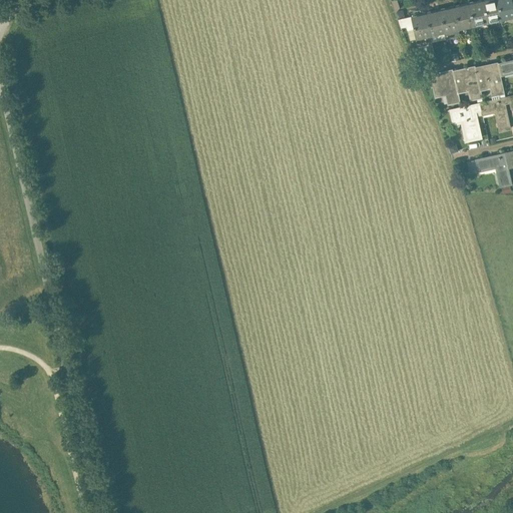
[(481,0),(467,3),(472,25),(486,22),(481,0)]
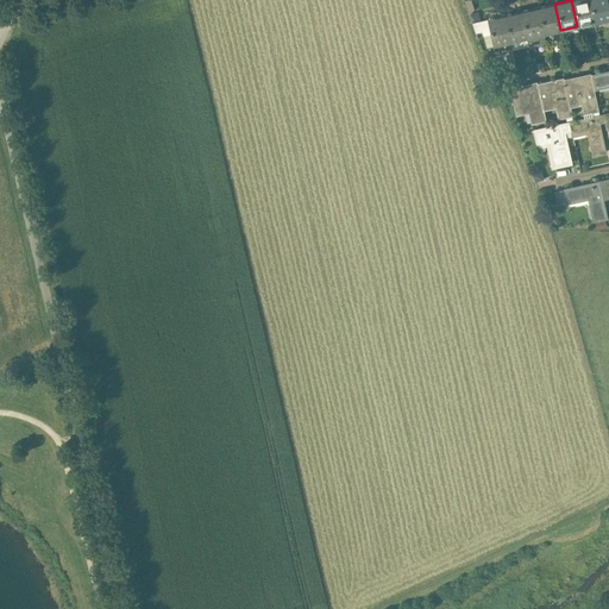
[(589,0),(571,0),(577,26),(595,22),(589,0)]
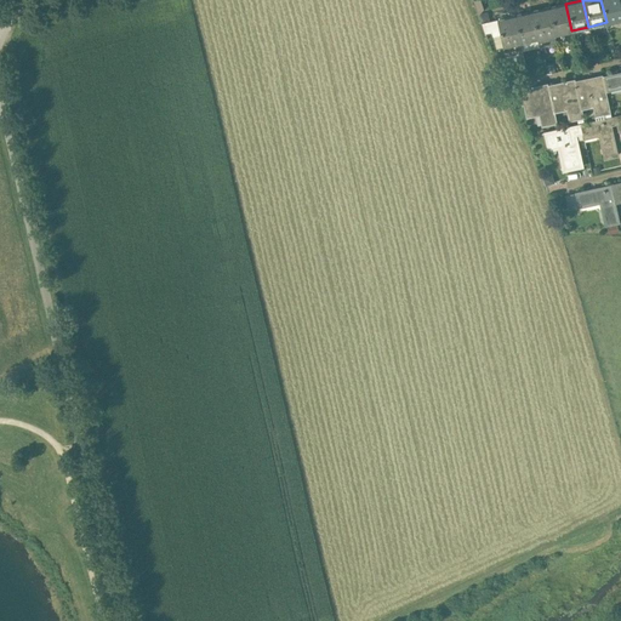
[(620,9),(619,0),(600,0),(607,22),(620,18),(620,9)]
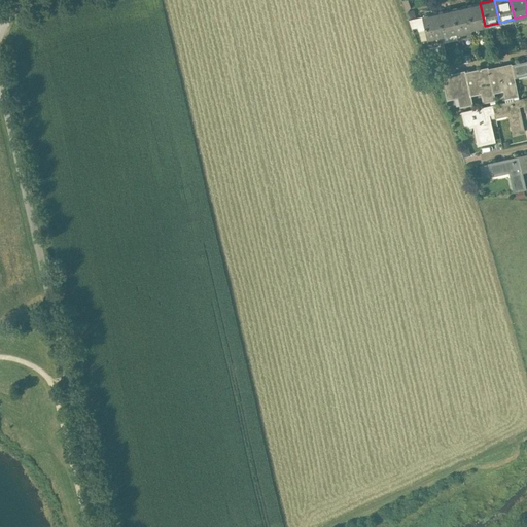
[(480,3),(465,6),(470,29),(485,26),(480,3)]
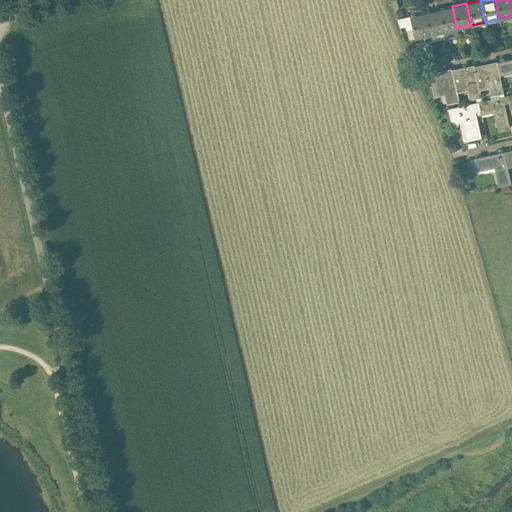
[(452,6),(438,9),(443,31),(457,28),(452,6)]
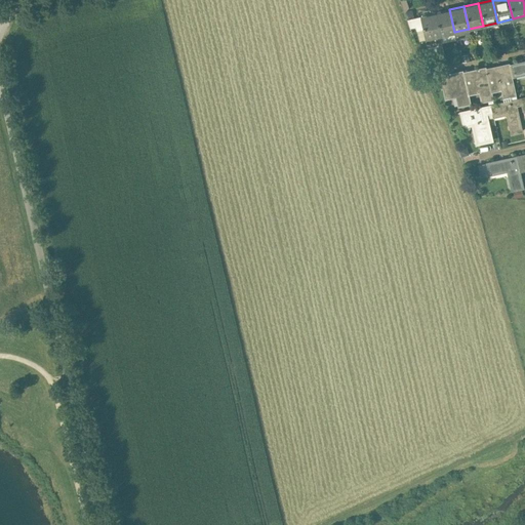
[(449,9),(435,13),(440,36),(454,32),(449,9)]
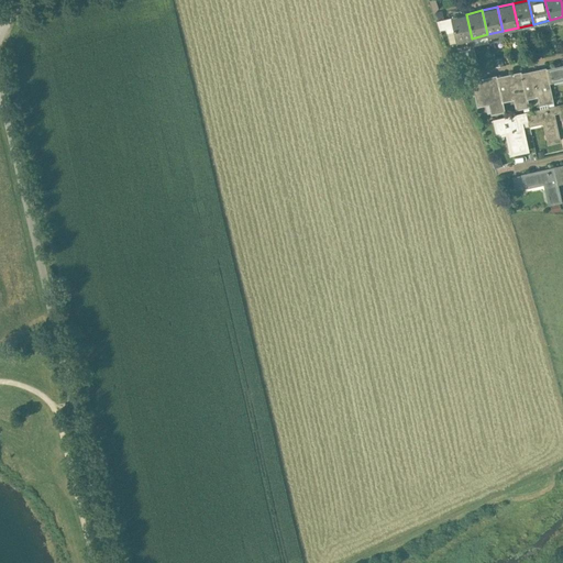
[(466,14),(450,18),(455,42),(472,39),(466,14)]
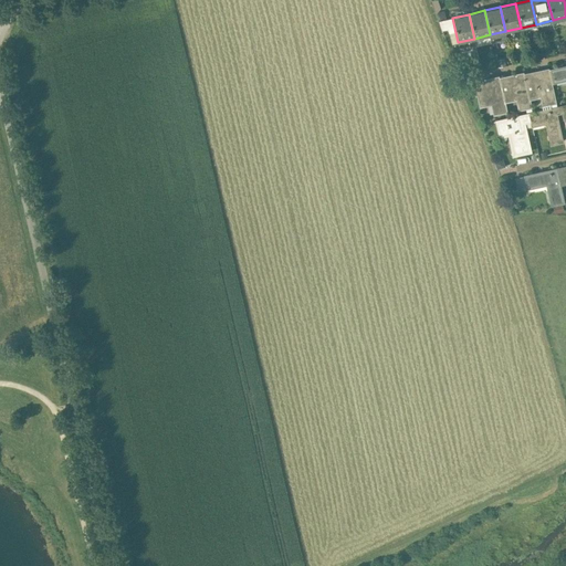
[(474,39),(458,42),(460,52),(477,48),(474,39)]
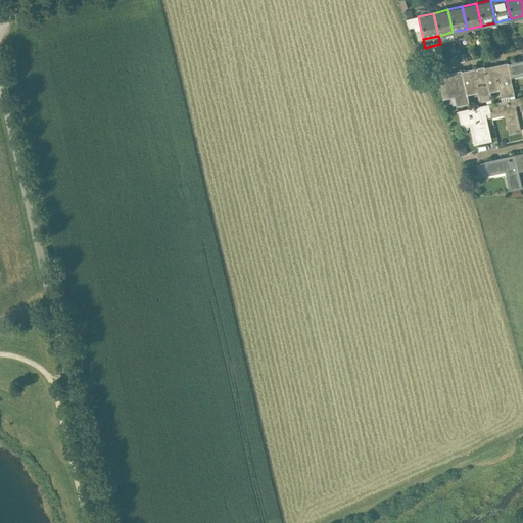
[(522,60),(508,64),(511,79),(522,76),(522,60)]
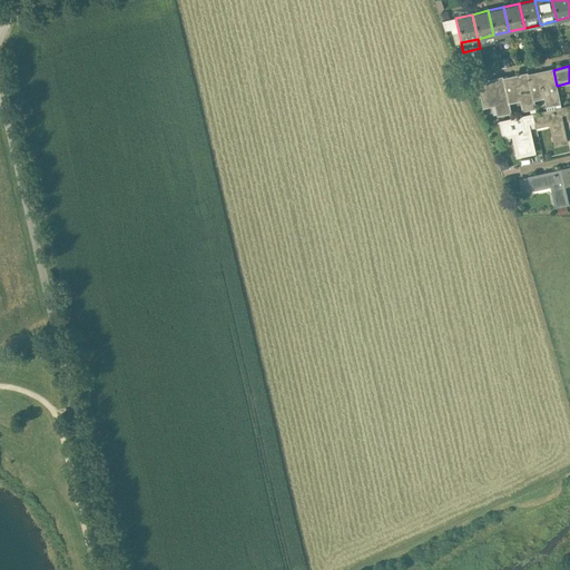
[(529,76),(528,76),(533,98),(546,95),(548,106),(554,105),(560,104),(557,86),(553,70),(529,76)]
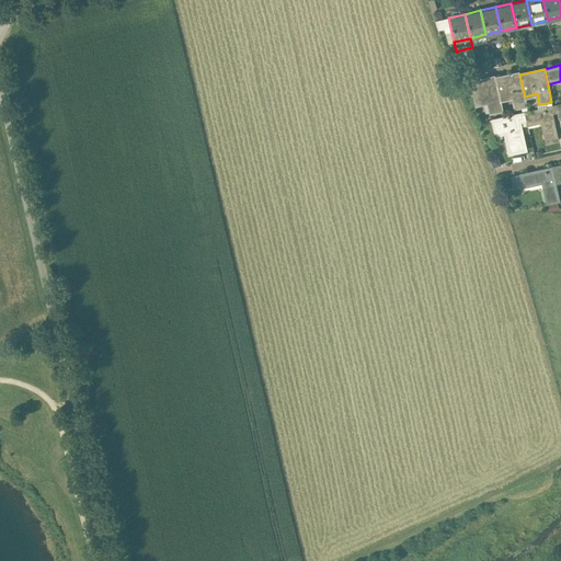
[(469,72),(456,75),(459,81),(470,79),(469,72)]
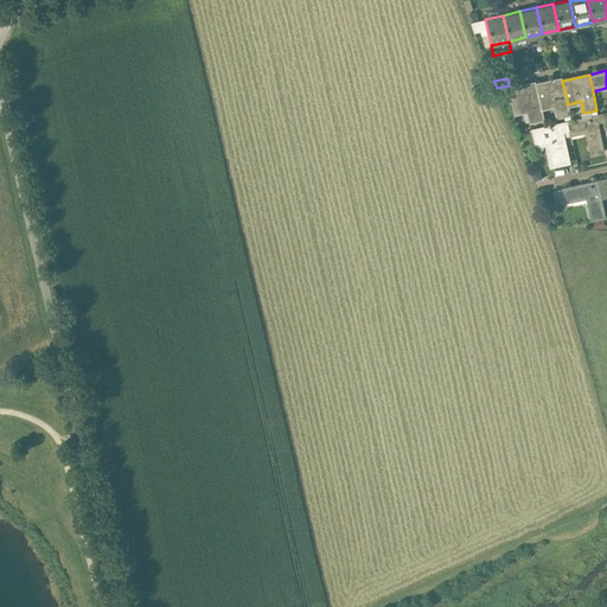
[(536,84),(541,108),(542,108),(555,104),(557,115),(570,113),(568,104),(562,81),(563,81),(562,78),(536,84)]
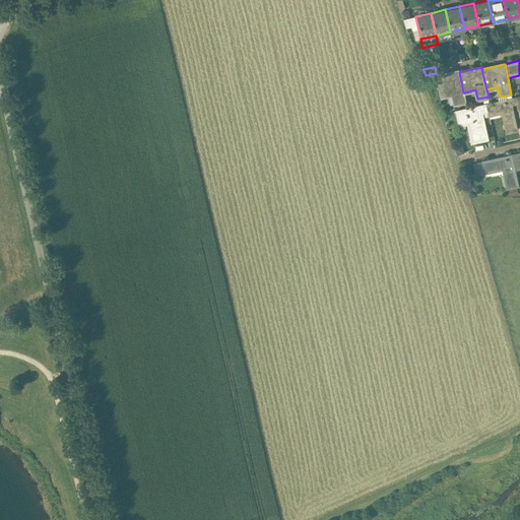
[(459,71),(436,76),(438,85),(440,85),(442,96),(453,93),(455,104),(466,102),(464,92),(463,92),(459,72),(459,71)]
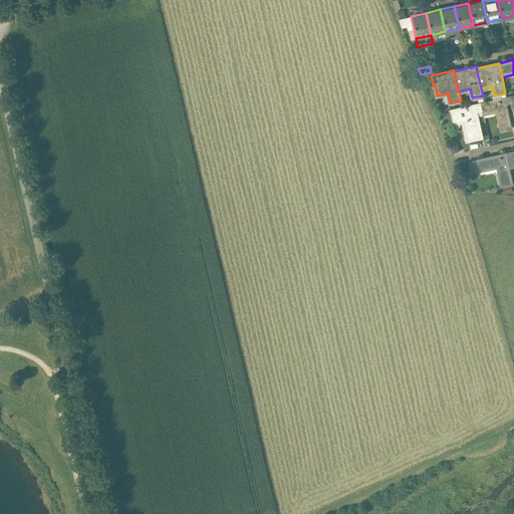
[(501,97),(481,102),(482,110),(483,113),(495,110),(500,132),(511,130),(505,103),(511,102),(510,95),(501,97)]
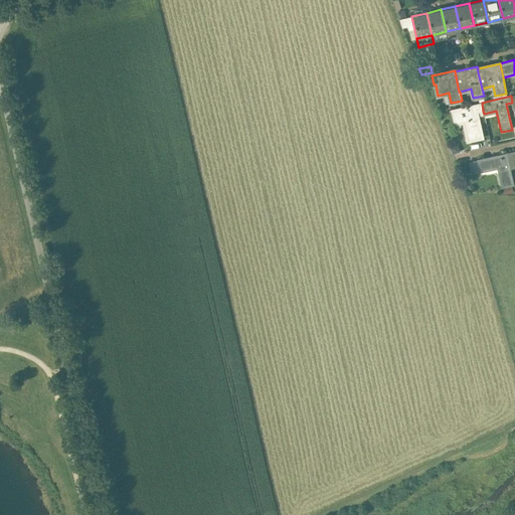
[(482,103),(453,109),(456,123),(462,121),(467,142),(483,139),(477,112),(483,111),(482,103)]
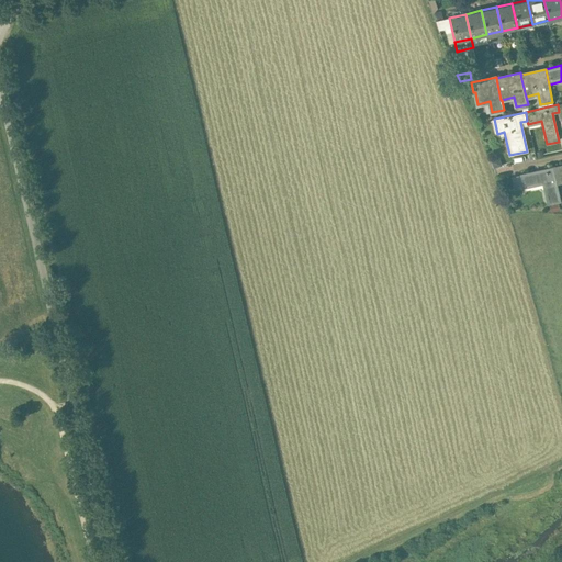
[(494,167),(503,164),(499,155),(491,157),(494,167)]
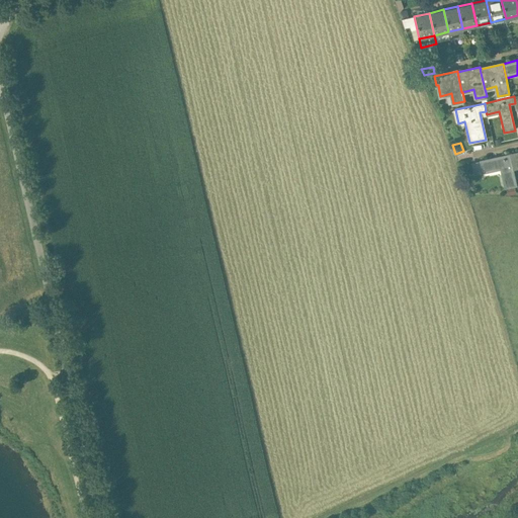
[(510,155),(480,161),(482,172),(500,168),(503,185),(516,182),(510,155)]
